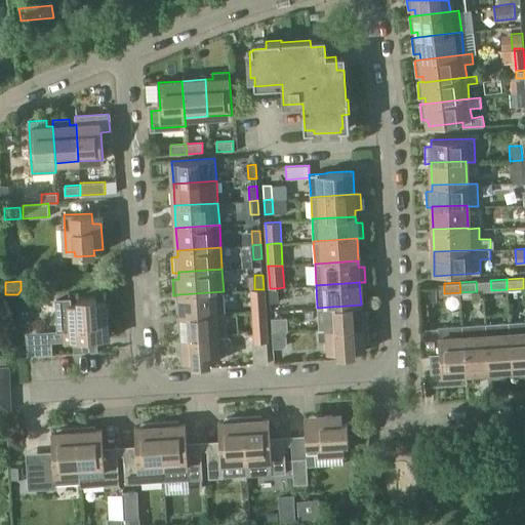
[(278,288),(270,288),(270,303),(279,301),(278,288)]
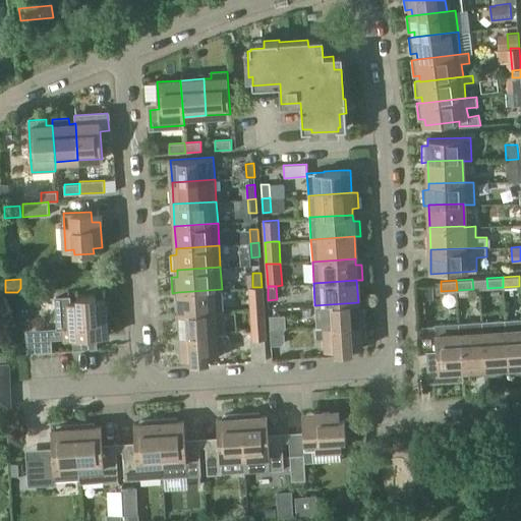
[(252,287),(250,287),(250,297),(262,297),(262,287),(252,287)]
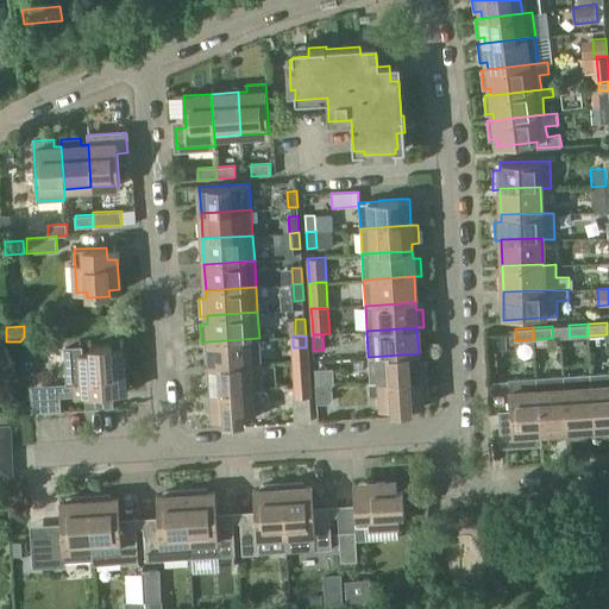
[(208,341),(211,366),(261,364),(259,338),(208,341)]
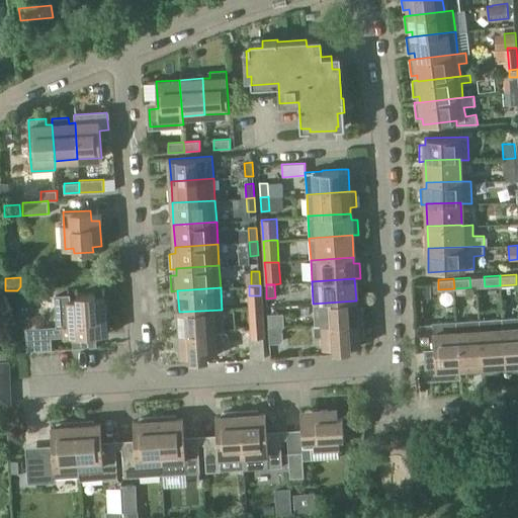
[(69,294),(56,295),(58,326),(65,326),(65,337),(98,335),(97,324),(106,323),(104,297),(96,297),(95,293),(76,294),(77,299),(69,299),(69,294)]
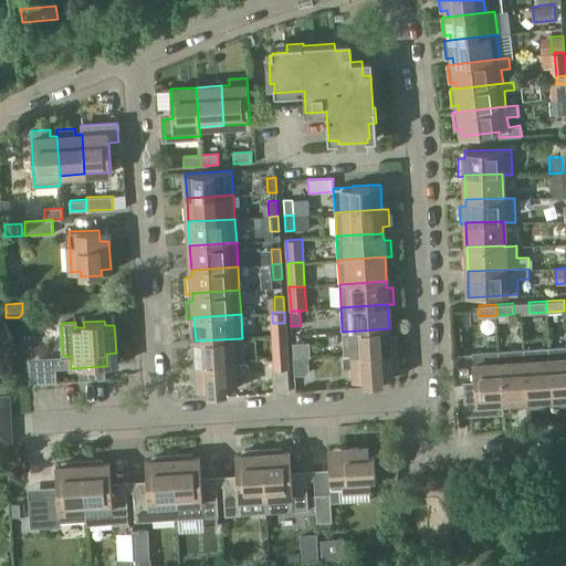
[(389,328),(342,332),(344,356),(353,355),(397,352),(396,335),(389,335),(389,328)]
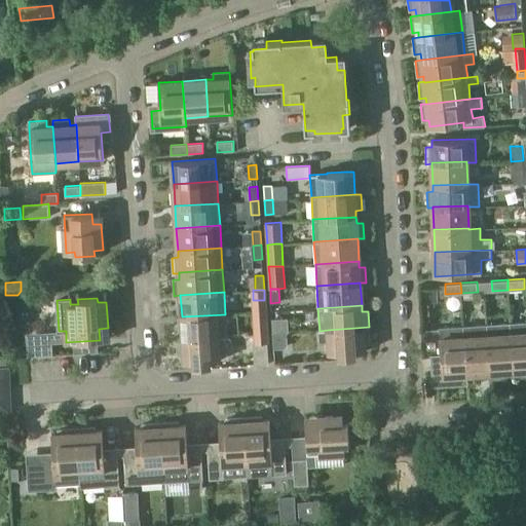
[(225,314),(182,316),(182,324),(176,324),(177,339),(218,337),(227,337),(225,314)]
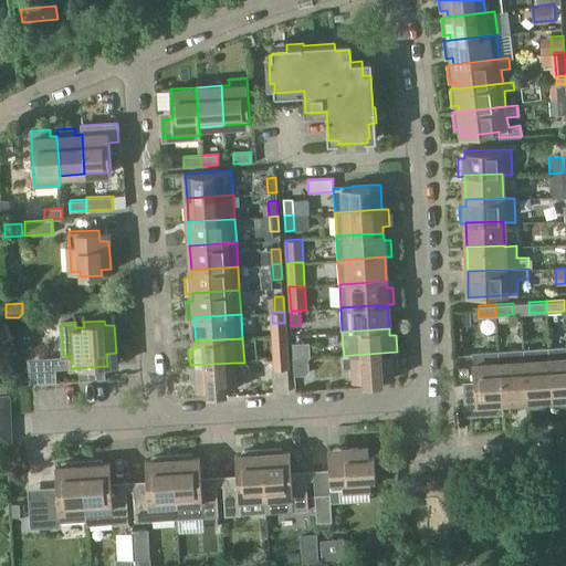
[(293,358),(308,357),(312,357),(310,342),(292,343),(293,358)]
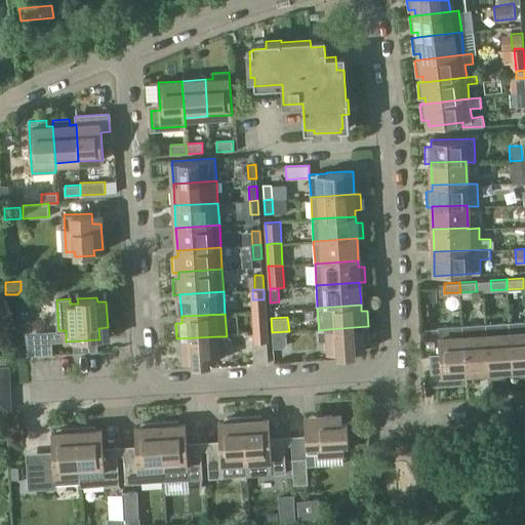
[(266,318),(254,319),(255,333),(267,332),(266,318)]
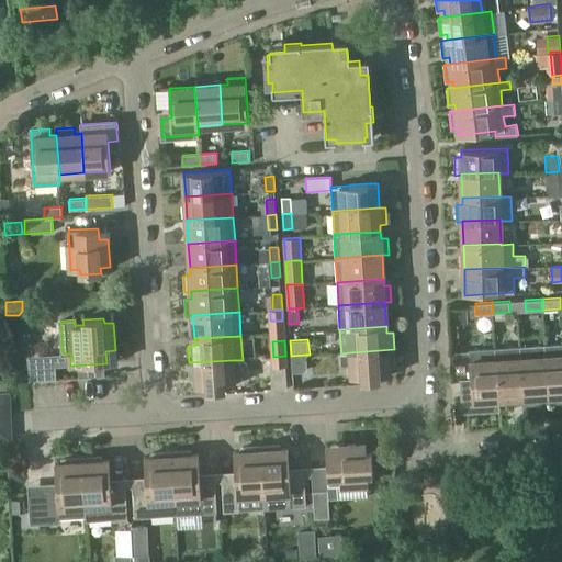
[(561,344),(544,346),(546,356),(548,395),(548,402),(561,401),(561,344)]
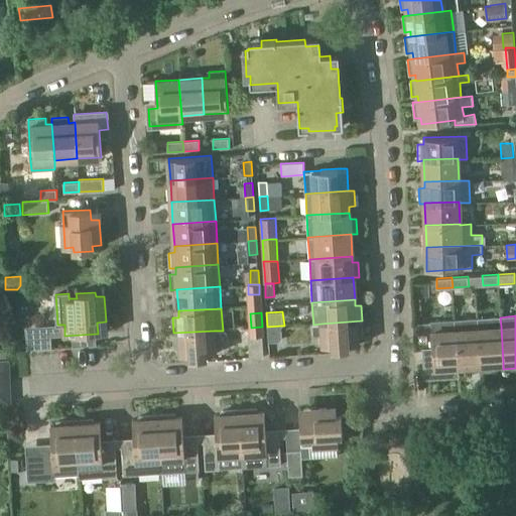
[(500,317),(477,318),(477,319),(480,365),(481,371),(497,370),(497,364),(503,363),(501,327),(500,317)]
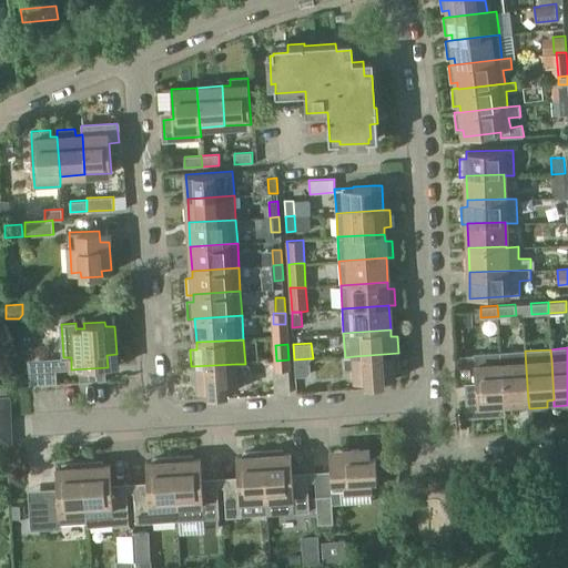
[(503,403),(505,403),(528,402),(525,352),(525,351),(499,353),(500,363),(503,403)]
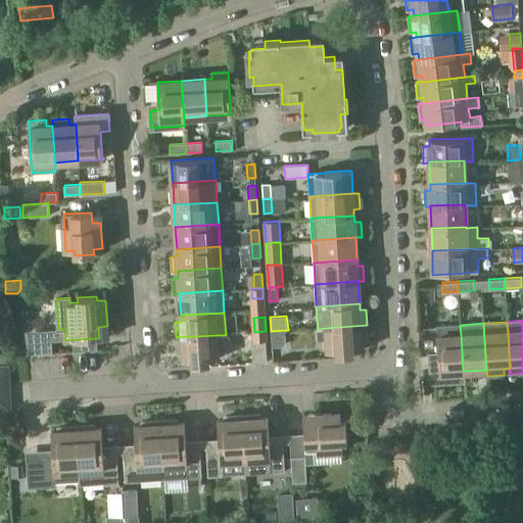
[(368,341),(367,325),(326,328),(318,329),(317,329),(318,340),(327,339),(328,350),(336,349),(336,354),(354,353),(353,348),(363,348),(362,341),(368,341)]
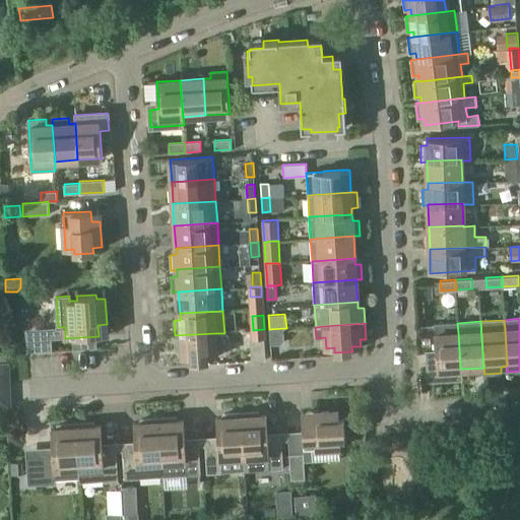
[(415,326),(417,353),(428,352),(430,380),(462,378),(462,369),(460,369),(458,332),(457,323),(435,324),(435,325),(415,326)]
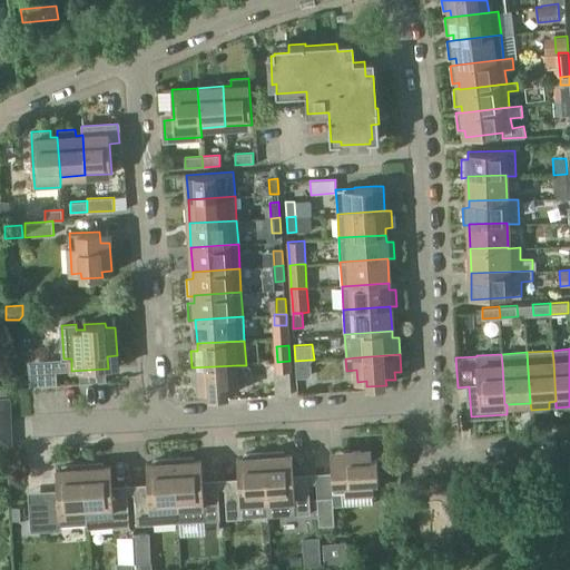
[(296,377),(302,377),(312,376),(311,360),(295,361),(296,377)]
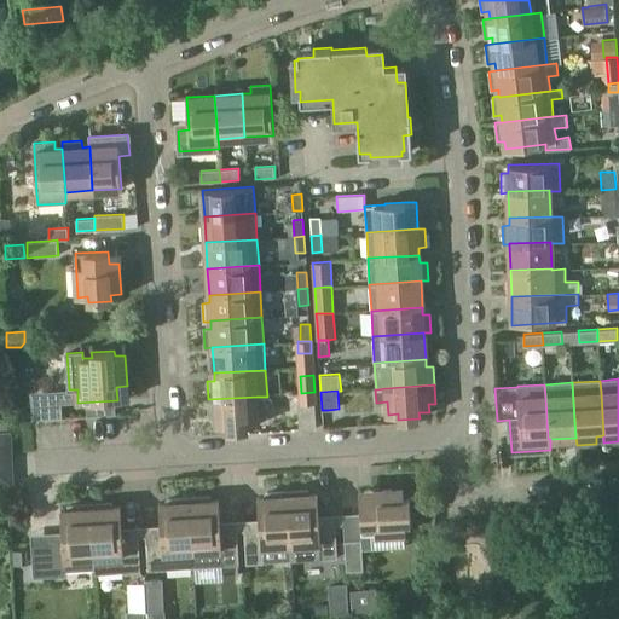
[(314,392),(301,393),(302,404),(314,404),(314,392)]
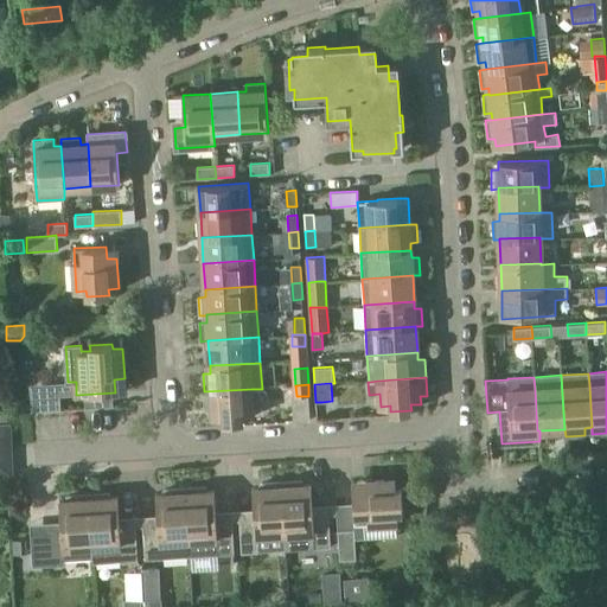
[(205,409),(212,409),(213,417),(223,416),(223,422),(243,421),(243,415),(254,415),(251,389),(204,391),(205,409)]
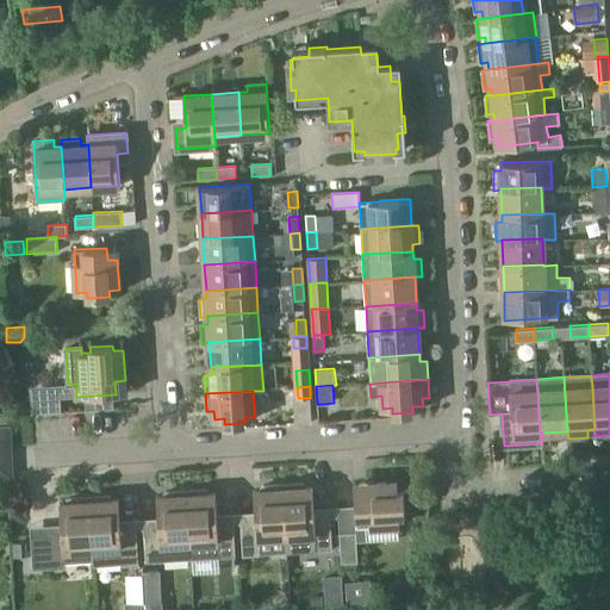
[(60,398),(31,400),(31,414),(61,411),(60,398)]
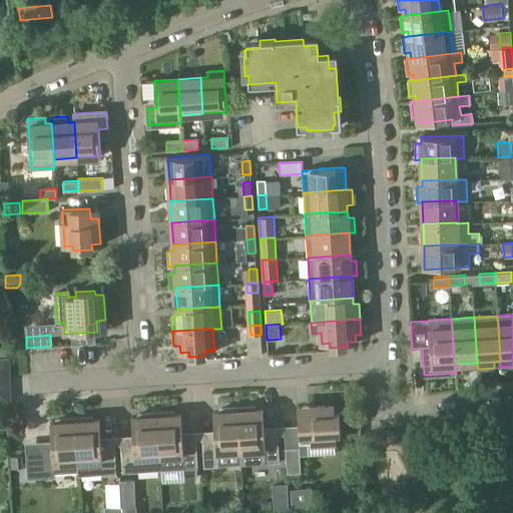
[(263,349),(249,350),(250,366),(264,365),(263,349)]
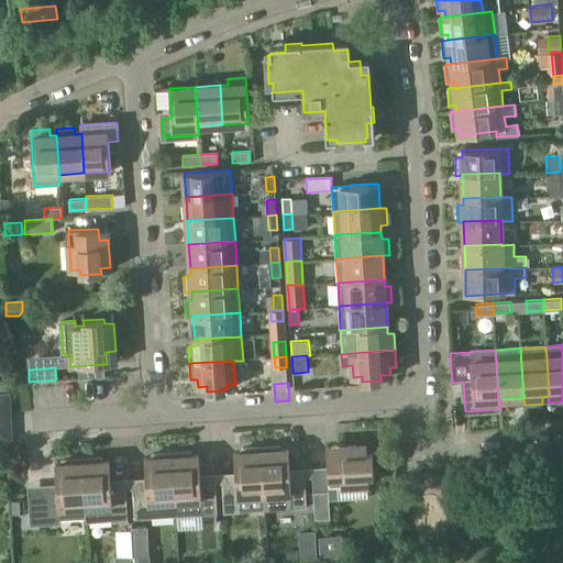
[(367,454),(366,444),(339,446),(339,455),(328,456),(329,486),(368,484),(368,475),(374,474),(373,453),(367,454)]
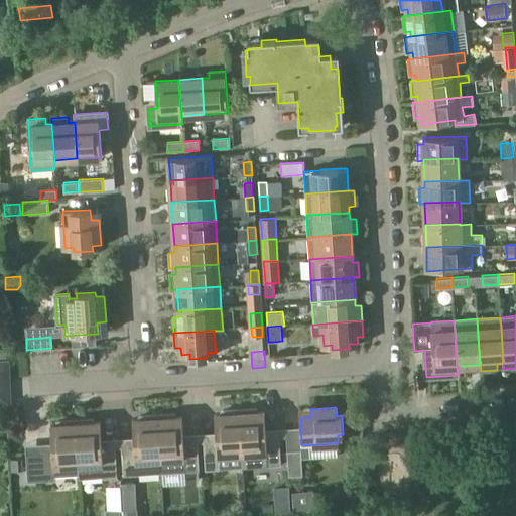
[(257,408),(239,409),(242,454),(243,468),(266,467),(281,466),(279,437),(266,438),(264,411),(257,412),(257,408)]
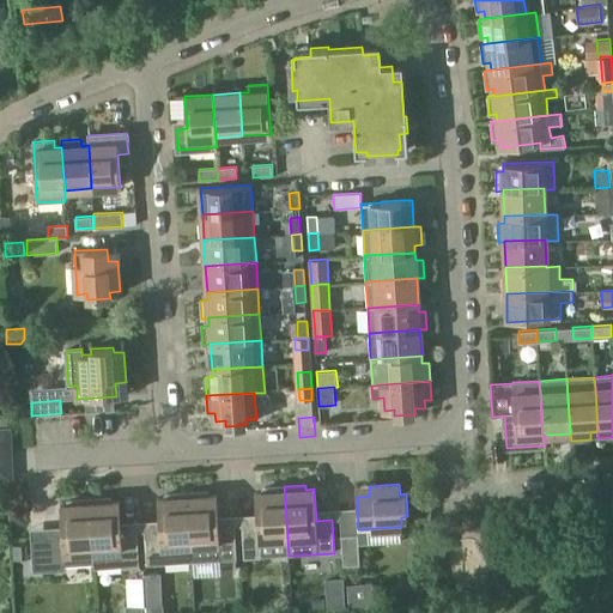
[(287,539),(284,486),(263,489),(263,492),(255,493),(258,525),(242,526),(243,558),(261,557),(260,541),(287,539)]
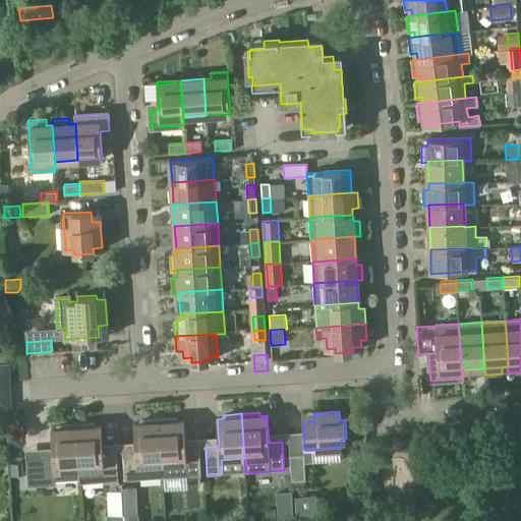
[(177,418),(159,419),(162,463),(163,477),(186,476),(200,475),(199,447),(186,448),(184,421),(177,421),(177,418)]
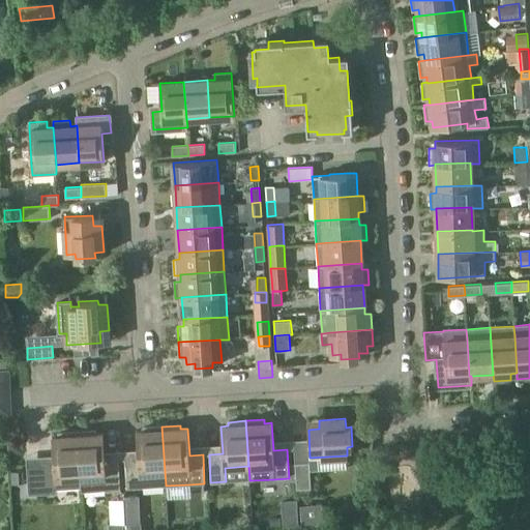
[(165,471),(162,427),(143,428),(144,431),(137,432),(138,459),(124,460),(126,489),(166,486),(165,471)]
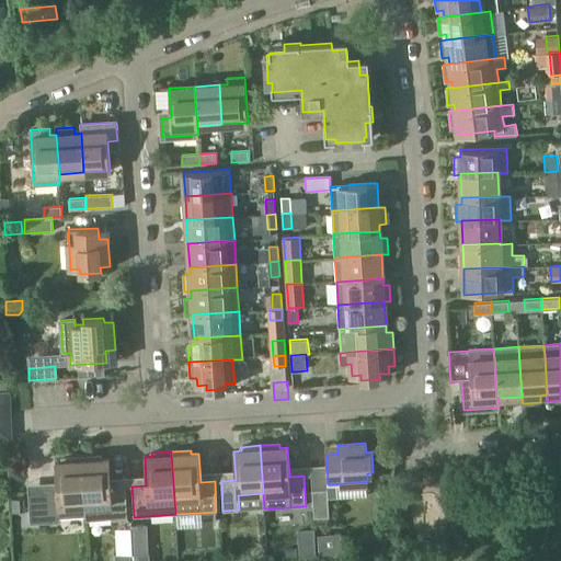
[(101,456),(82,457),(84,504),(86,515),(111,514),(112,518),(127,517),(125,487),(111,488),(110,459),(101,459),(101,456)]
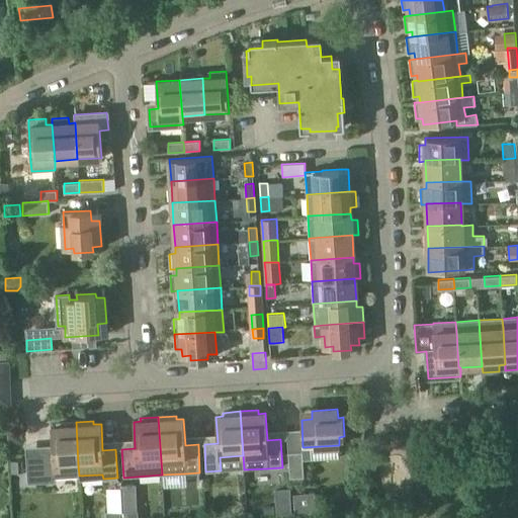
[(79,476),(78,465),(76,422),(58,423),(58,427),(51,427),(53,453),(26,455),(27,484),(56,482),(56,478),(79,476)]
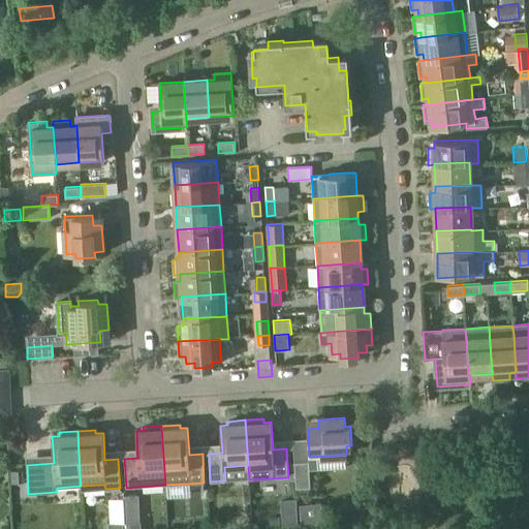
[(309,461),(294,462),(296,489),(310,488),(309,461)]
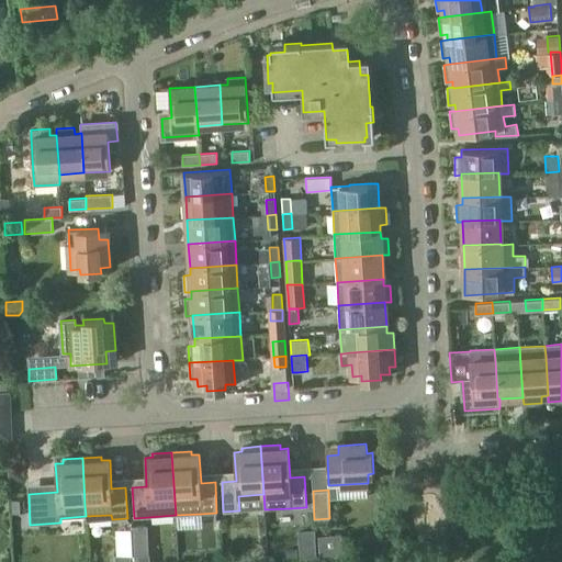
[(396,494),(395,507),(408,508),(409,495),(396,494)]
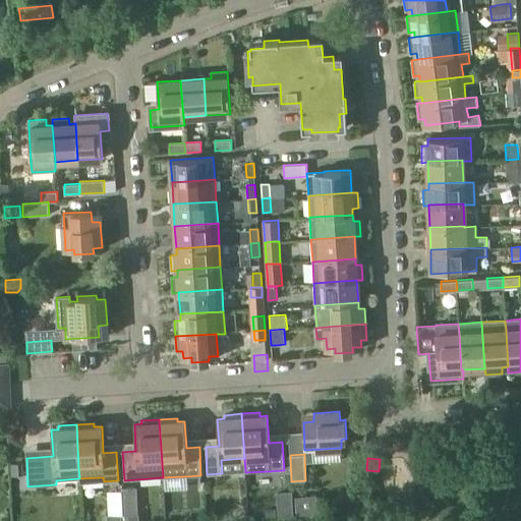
[(18,463),(10,463),(11,476),(19,475),(18,463)]
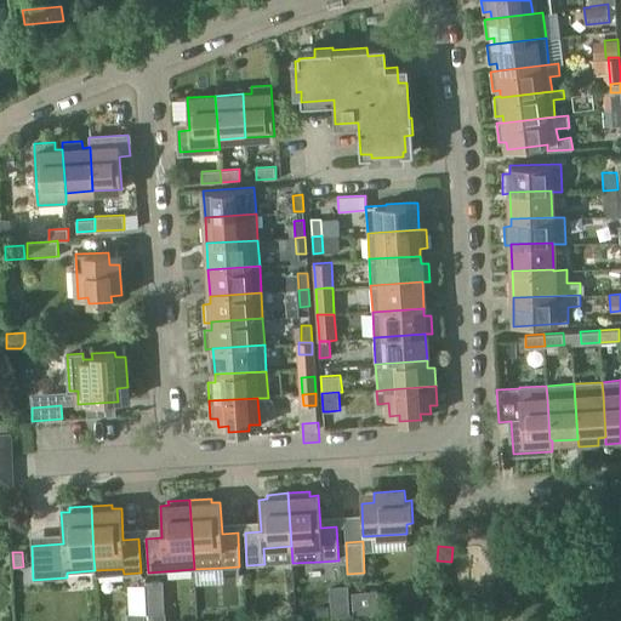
[(353,616),(379,614),(377,591),(352,592),(353,616)]
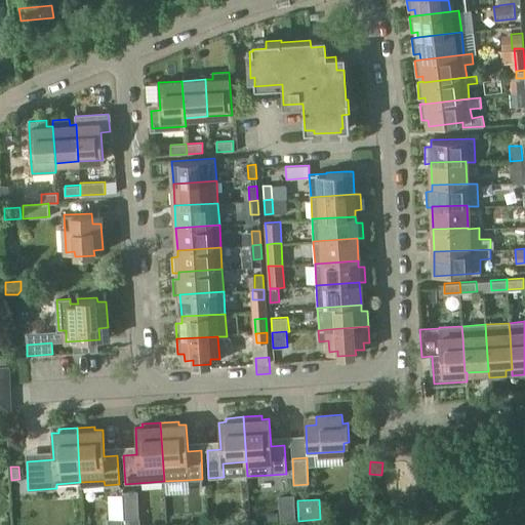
[(281,509),(282,521),(295,520),(294,508),(281,509)]
